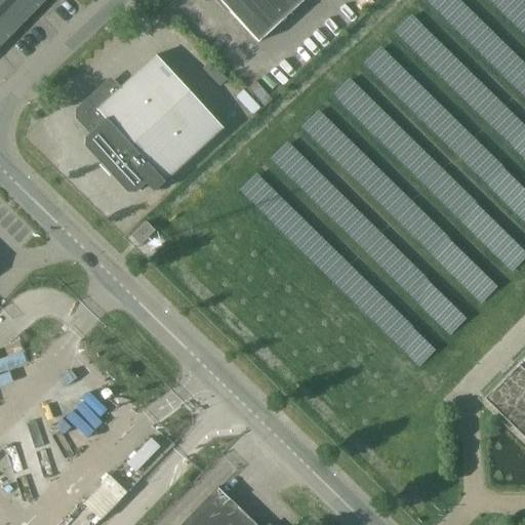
[(0,0),(0,43),(4,39),(42,0),(0,0)]
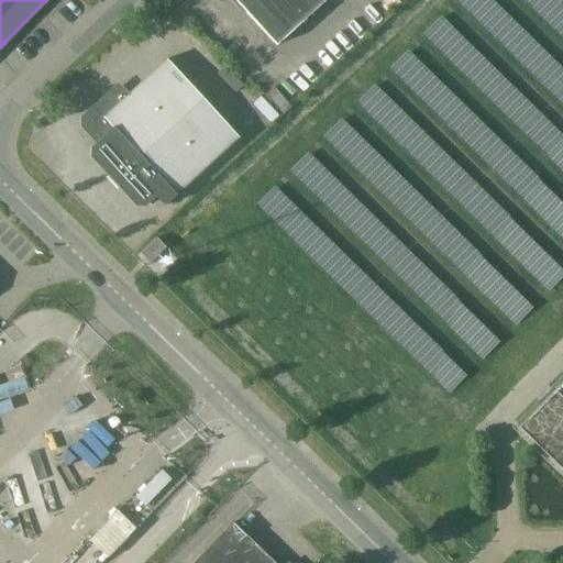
[(233,0),(276,45),(324,0),(233,0)]
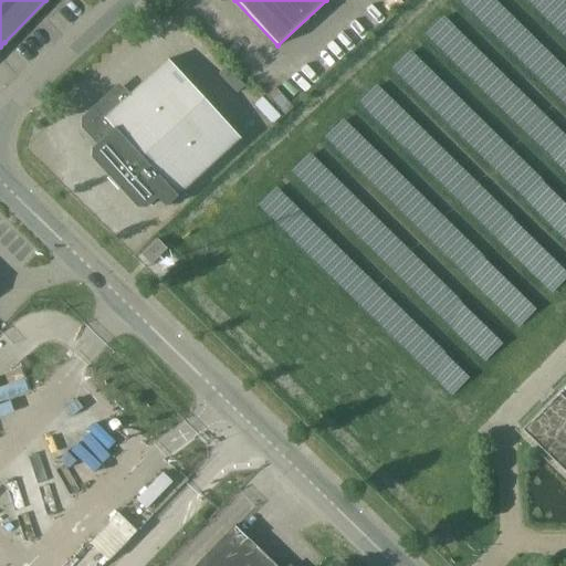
[(565,0),(552,14),(565,30),(565,0)]
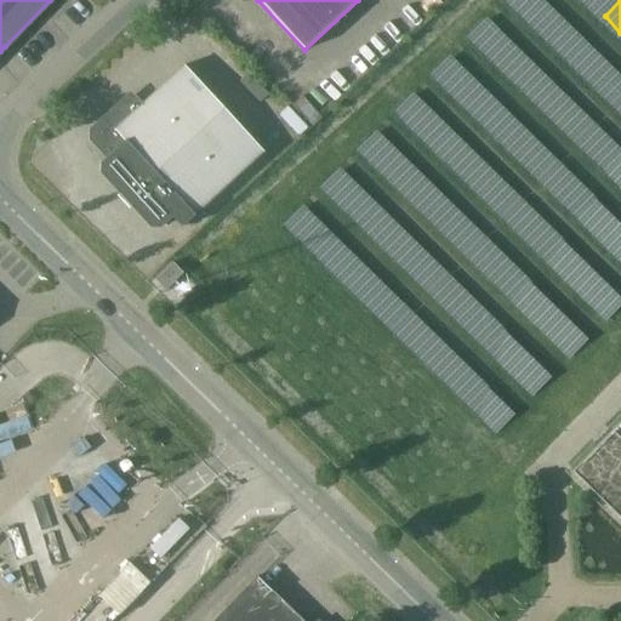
[(580,67),(620,109),(620,73),(597,50),(580,67)]
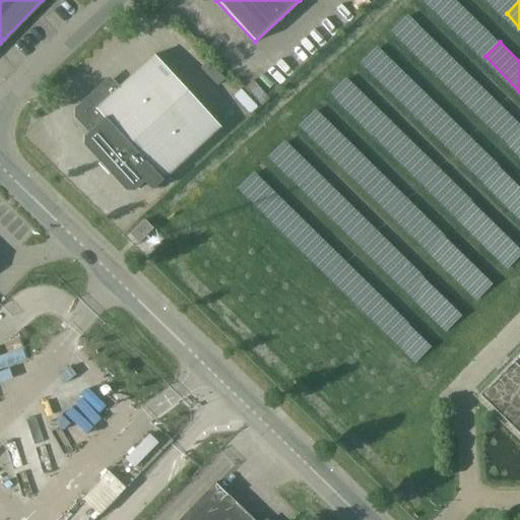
[(74,113),(89,130),(83,136),(82,145),(125,191),(133,192),(140,185),(143,182),(151,191),(163,181),(161,180),(219,127),(153,55),(116,89),(109,81),(74,113)]
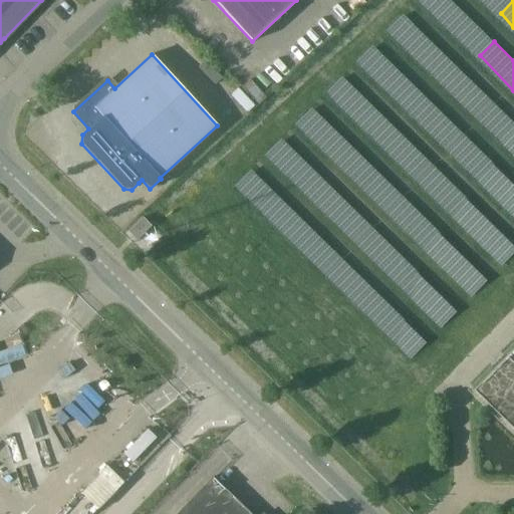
[(456,91),(513,148),(513,120),(469,78),(456,91)]
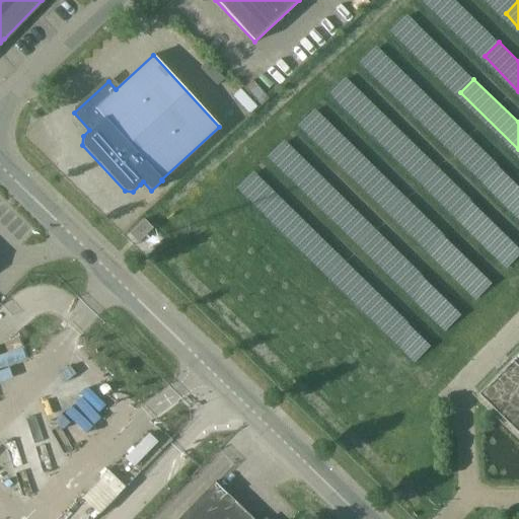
[(440,106),(426,121),(484,180),(499,167),(440,106)]
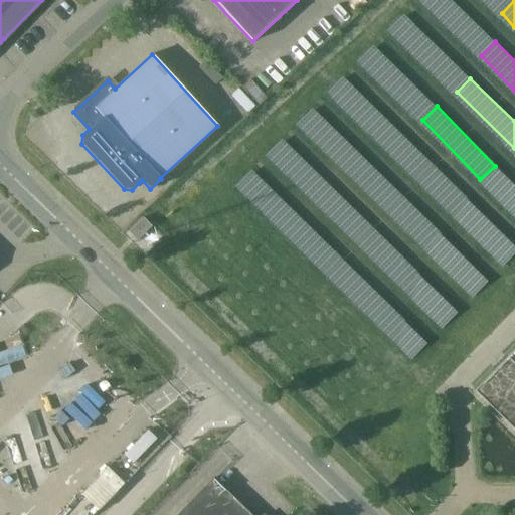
[(453,214),(469,200),(396,123),(381,137),(453,214)]
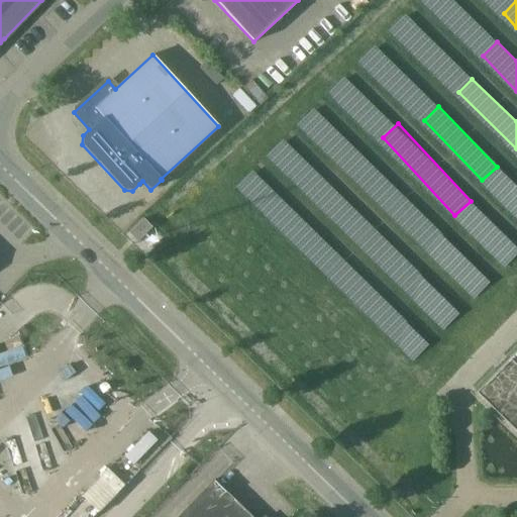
[(348,167),(426,249),(442,234),(365,151),(348,167)]
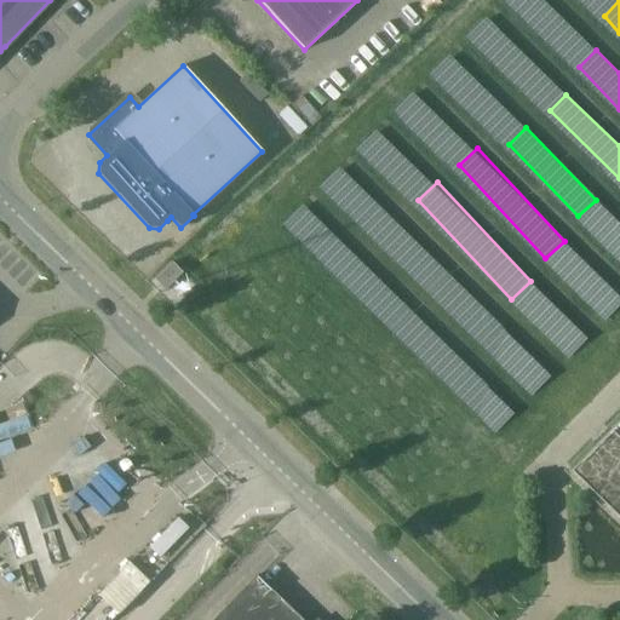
[(484,308),(413,239),(402,250),(406,254),(401,259),(468,325),(484,308)]
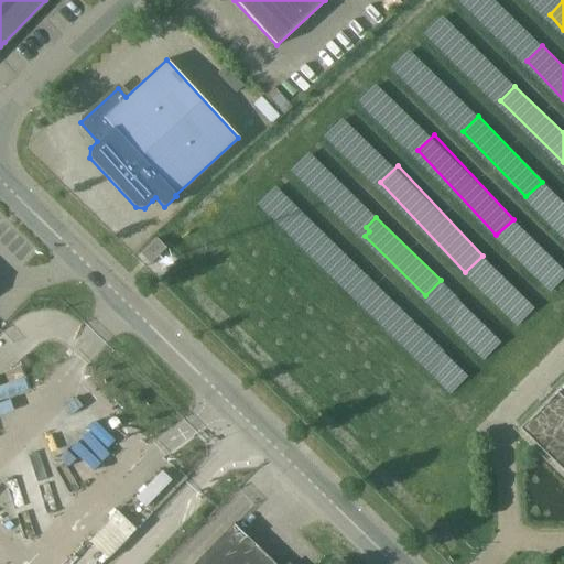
[(155,239),(140,255),(150,263),(165,248),(155,239)]
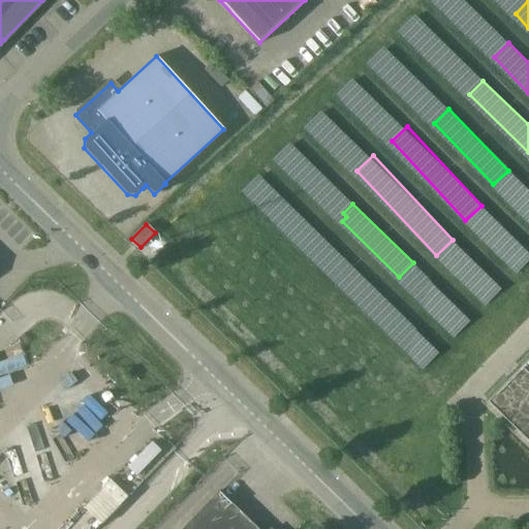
[(528,361),(490,401),(528,439),(528,361)]
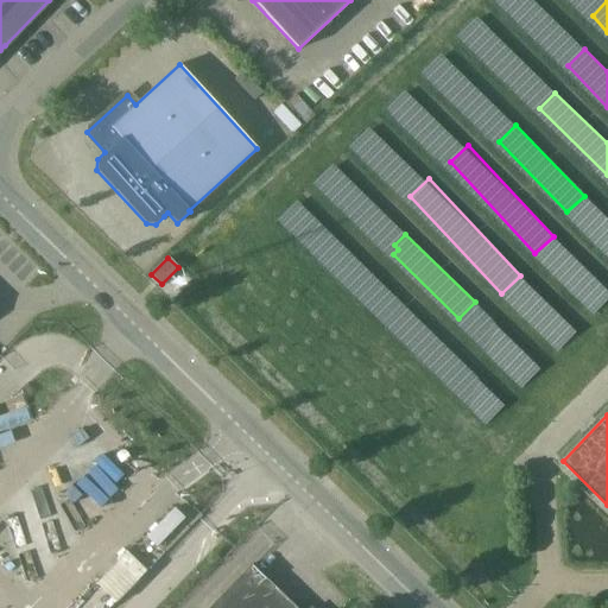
[(96,468),(83,480),(102,500),(114,487),(96,468)]
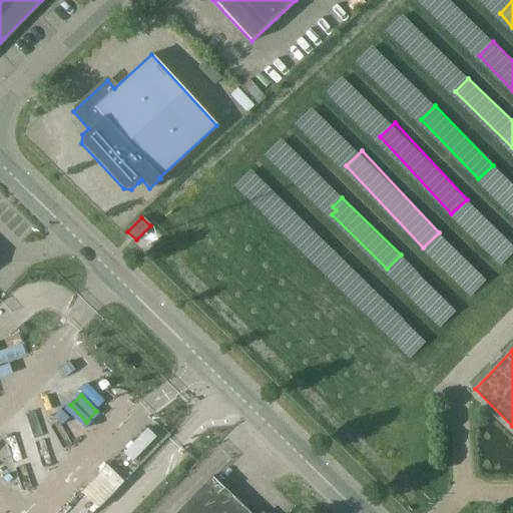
[(123,453),(132,461),(156,437),(147,428),(123,453)]
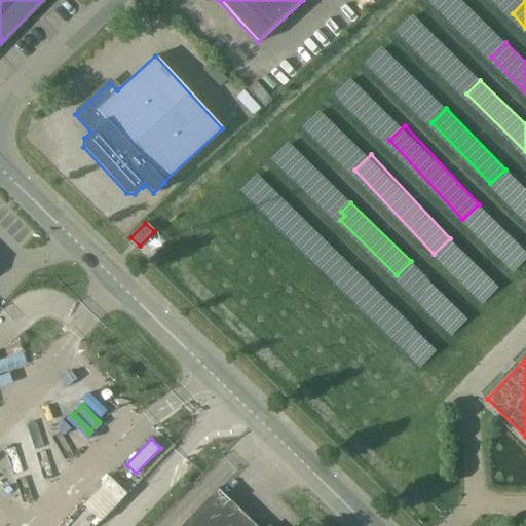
[(179,525),(255,525),(216,488),(179,525)]
